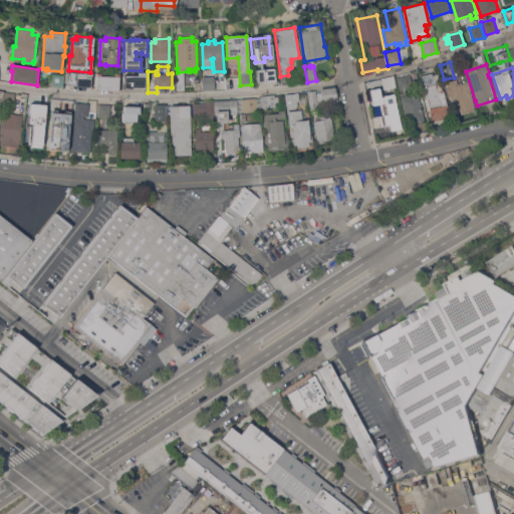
[(115,75),(115,73),(118,73),(117,91),(95,90),(95,75),(96,75),(96,72),(100,72),(100,75),(104,75),(105,70),(113,71),(113,75),(115,75)]
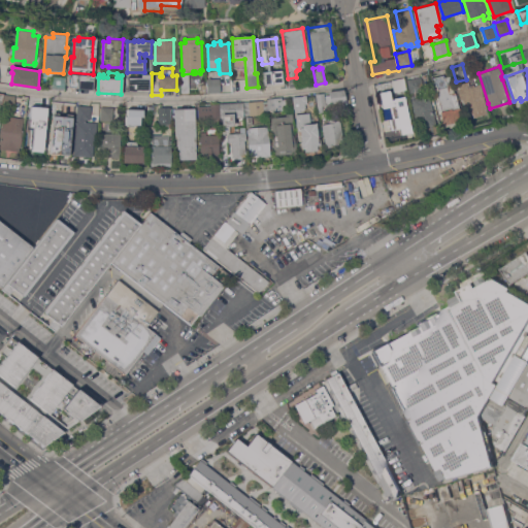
[(69,73),(95,75),(94,92),(86,91),(86,93),(73,92),(73,88),(68,87),(69,73)]
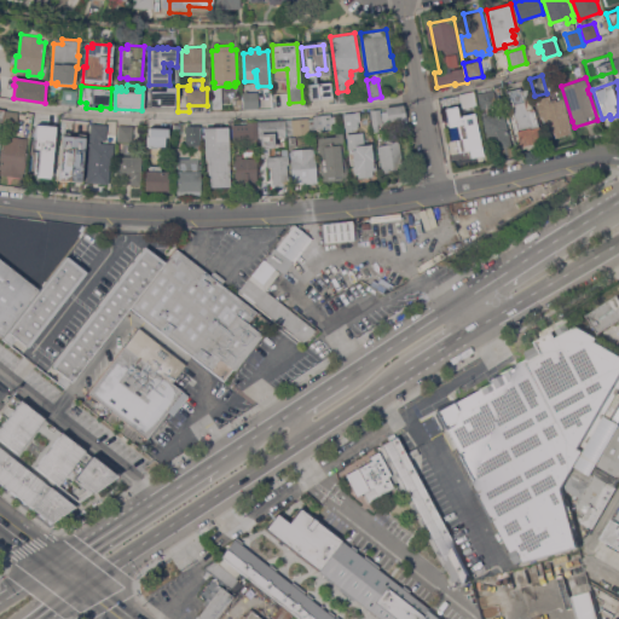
[(319,91),(319,87),(334,86),(335,100),(322,102),(323,104),(307,105),(305,92),(319,91)]
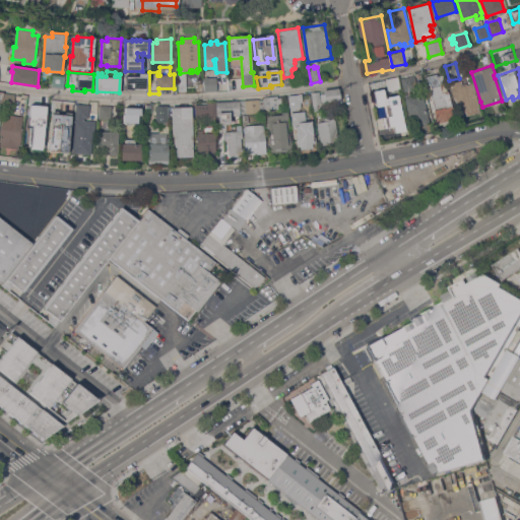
[(437,73),(440,80),(444,79),(447,90),(448,90),(452,106),(453,106),(456,117),(438,123),(434,110),(435,110),(431,93),(433,93),(428,76),(437,73)]
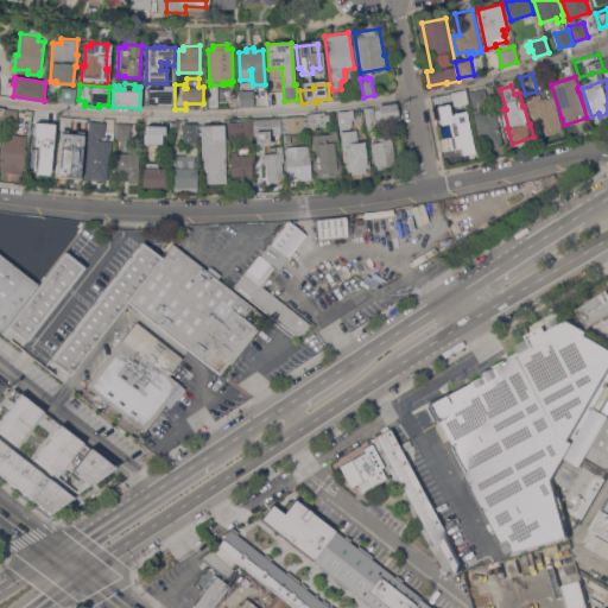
[(162,89),(162,87),(173,87),(173,97),(171,97),(171,105),(147,105),(147,89),(162,89)]
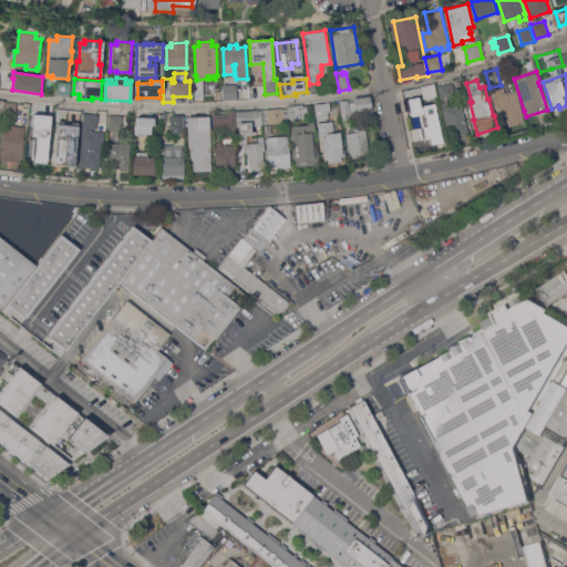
[(57,82),(70,83),(69,98),(55,96),(57,82)]
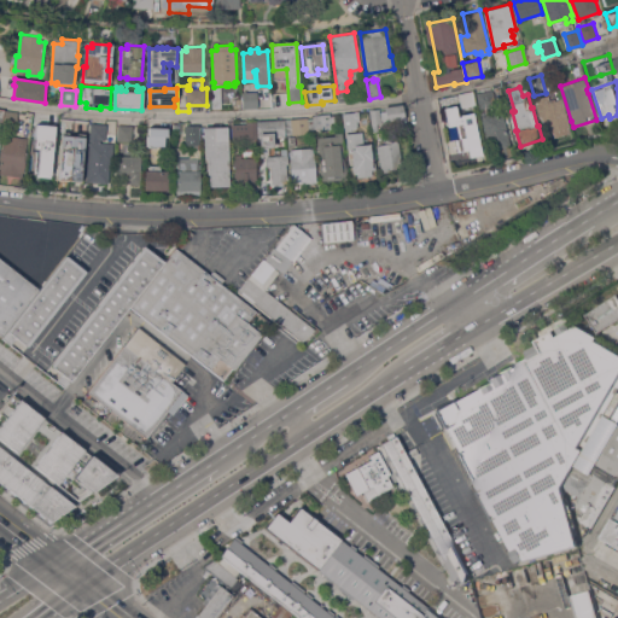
[(489,115),(503,112),(509,145),(499,147),(499,150),(489,152),(477,93),(483,92),(483,91),(485,91),(493,89),(496,106),(488,108),(489,115)]
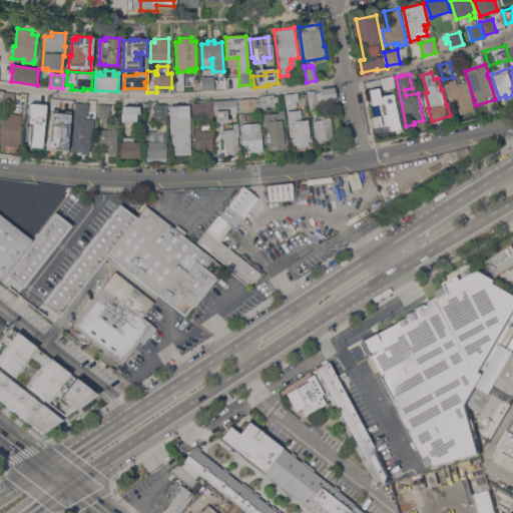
[(202,76),(202,75),(204,75),(204,76),(213,76),(214,89),(201,89),(200,76),(202,76)]
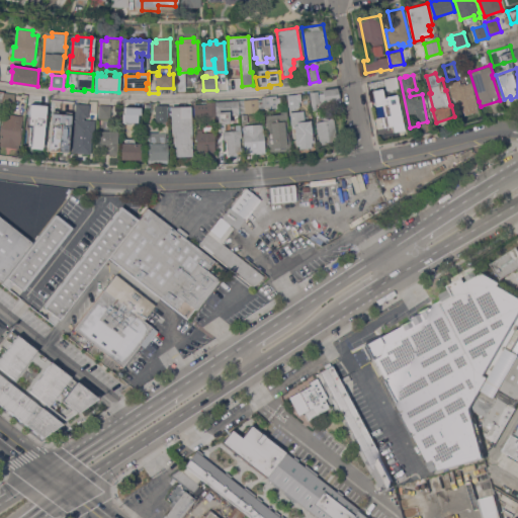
[(395,78),(396,78),(398,88),(393,89),(393,90),(386,91),(384,80),(395,78)]
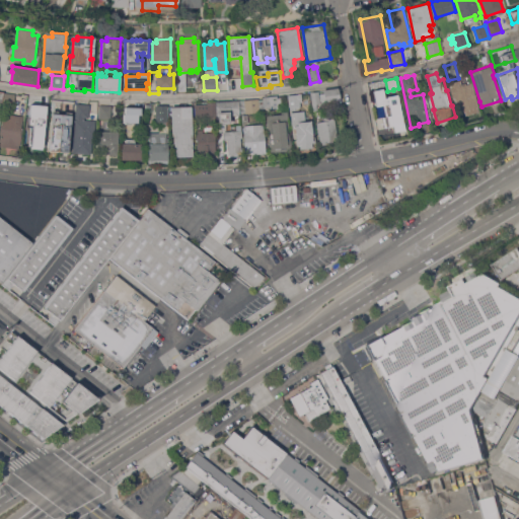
[(454,97),(453,97),(450,87),(451,87),(450,83),(460,80),(461,85),(471,82),(478,106),(473,108),(475,113),(466,116),(465,110),(459,113),(454,97)]
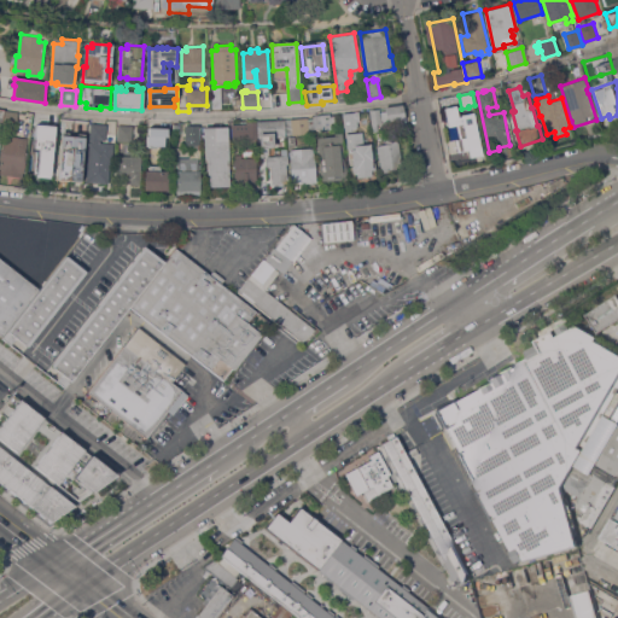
[(385,108),(401,104),(403,118),(400,118),(401,123),(383,127),(383,123),(378,123),(378,128),(373,129),(371,111),(380,110),(380,112),(385,111),(385,109),(385,108)]
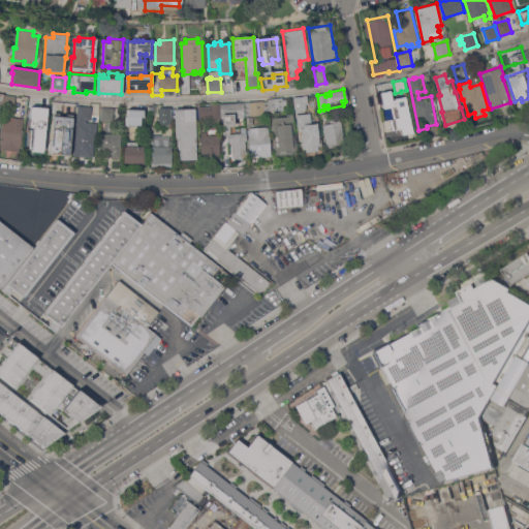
[(397,99),(396,96),(406,94),(413,132),(401,134),(400,128),(393,130),(391,119),(394,119),(392,106),(383,107),(381,92),(390,91),(392,100),(397,99)]
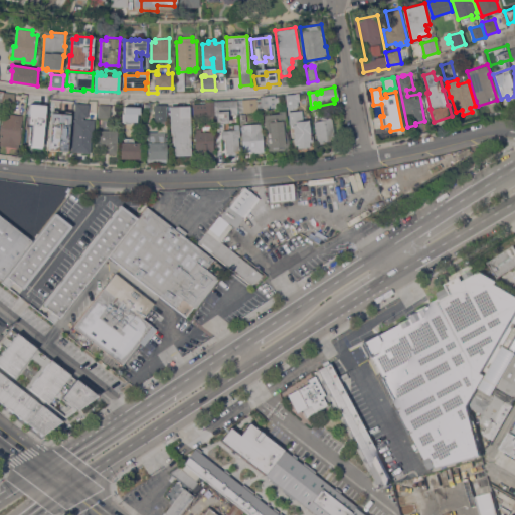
[(15,93),(13,103),(3,102),(5,92),(15,93)]
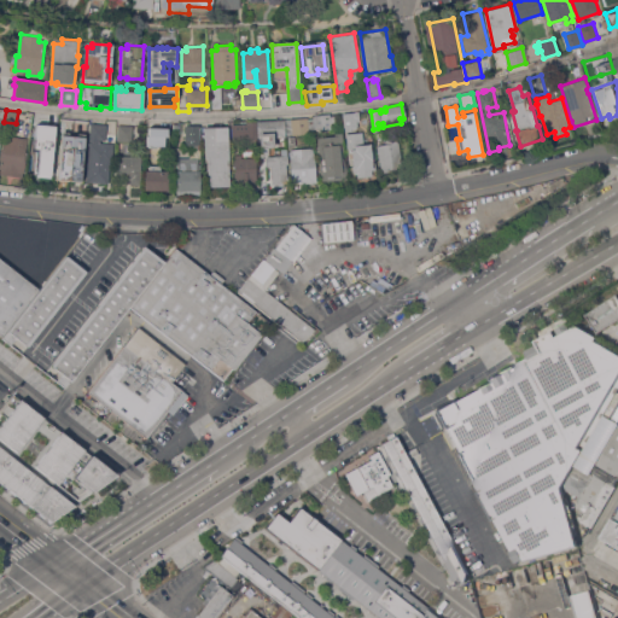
[(359,112),(360,121),(357,122),(357,126),(357,128),(351,128),(351,130),(344,130),(343,115),(359,112)]
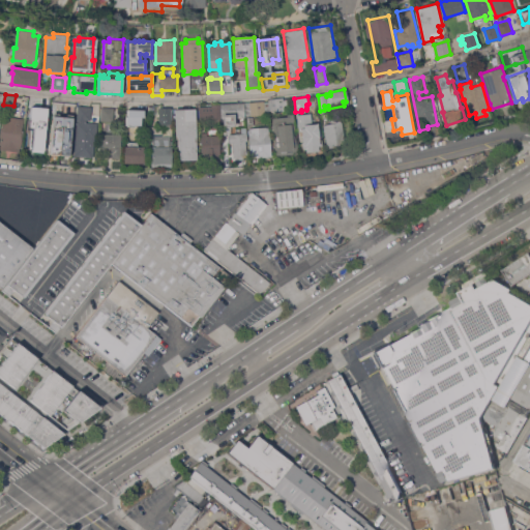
[(268,98),(283,97),(284,99),(287,99),(287,105),(284,105),(285,110),(270,112),(271,114),(269,114),(268,104),(268,98)]
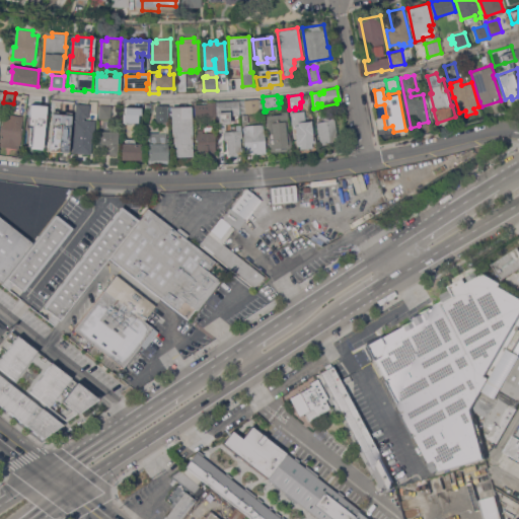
[(45,147),(24,145),(29,98),(42,99),(40,123),(47,124),(45,147)]
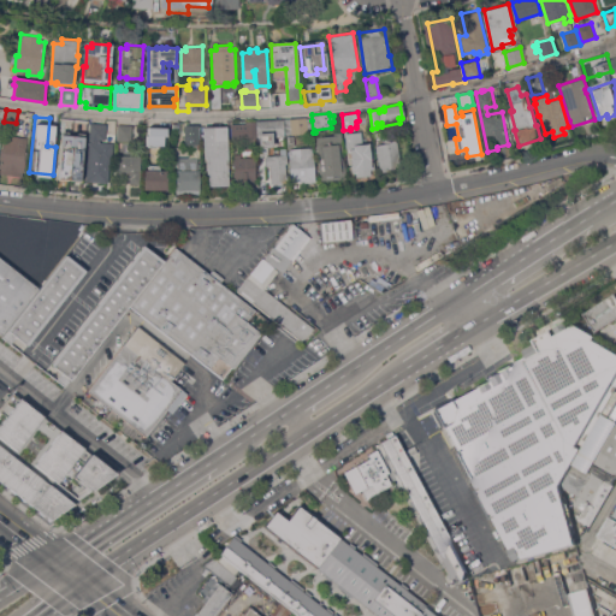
[(291,134),(285,134),(284,119),(307,118),(307,120),(312,120),(313,132),(291,134)]
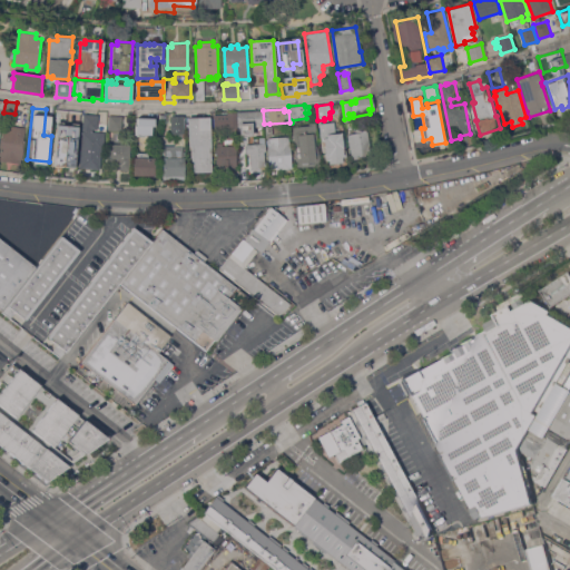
[(262,110),(263,125),(262,125),(262,126),(253,127),(253,126),(252,126),(253,135),(248,135),(248,143),(239,144),(238,123),(237,112),(262,110)]
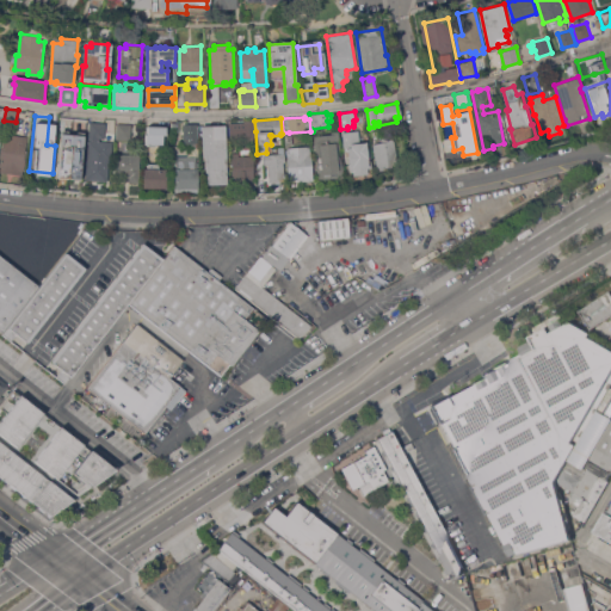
[(90,122),(105,123),(104,139),(98,139),(98,141),(112,142),(111,160),(109,160),(107,181),(85,179),(90,122)]
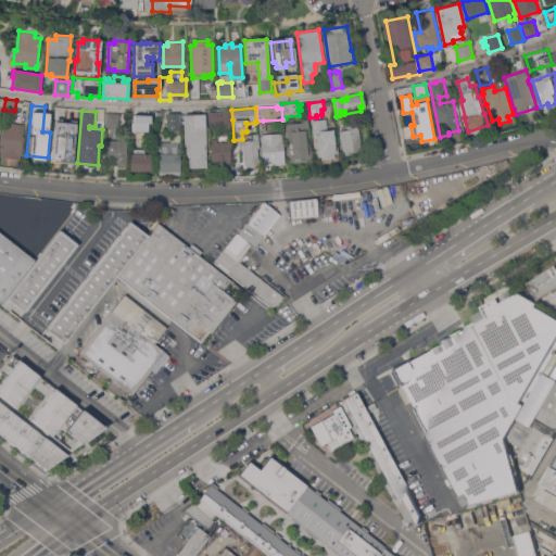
[(119,127),(105,127),(106,112),(119,113),(119,127)]
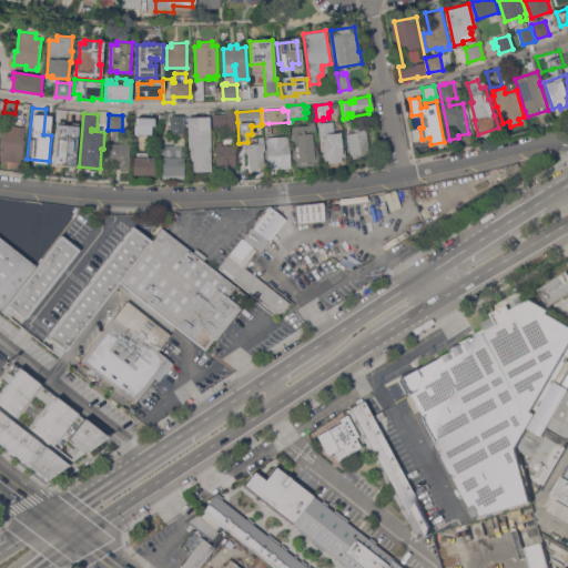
[(182,156),(183,156),(183,174),(162,175),(162,156),(164,156),(164,145),(173,145),(173,138),(170,138),(170,114),(183,114),(183,117),(183,123),(183,133),(182,133),(182,156)]
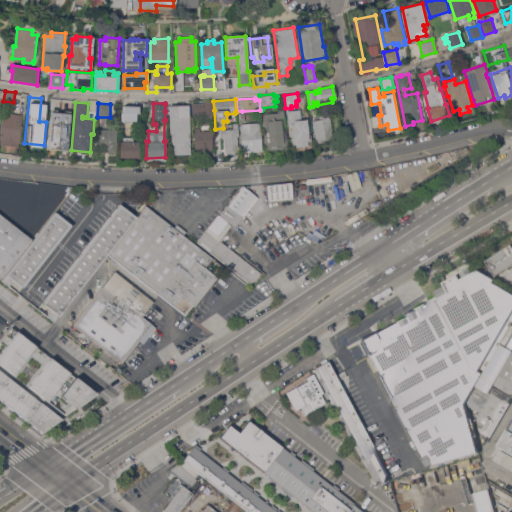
[(207,103),(207,115),(191,115),(191,103),(207,103)]
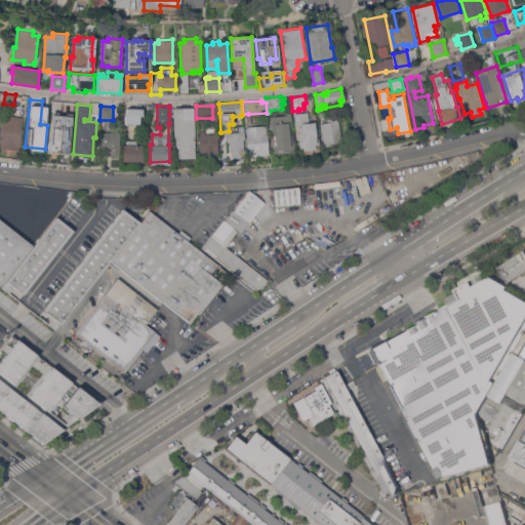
[(193,108),(195,158),(176,158),(176,134),(173,134),(173,108),(193,108)]
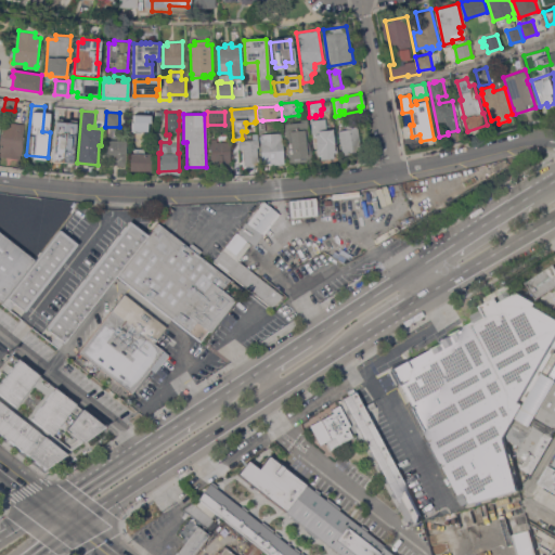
[(150,115),(150,123),(147,123),(147,131),(131,130),(131,121),(133,121),(133,115),(150,115)]
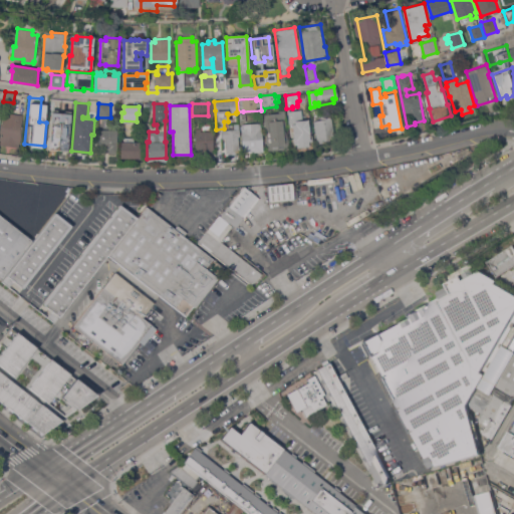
[(64,109),(70,109),(70,113),(67,150),(48,149),(51,112),(51,108),(57,108),(57,112),(64,113),(64,109)]
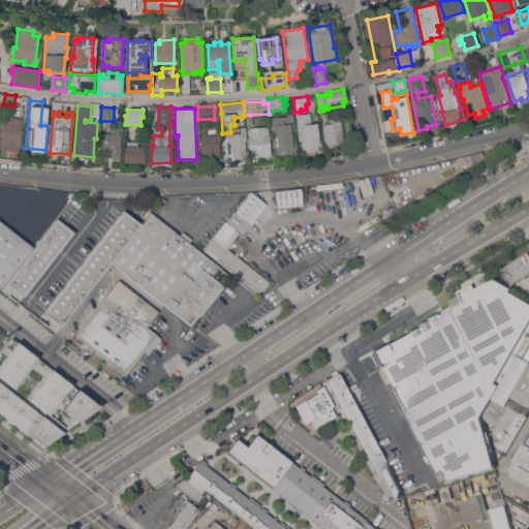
[(310,113),(311,123),(319,122),(321,142),(317,142),(318,151),(306,152),(306,147),(303,147),(301,128),(298,129),(297,114),(310,113)]
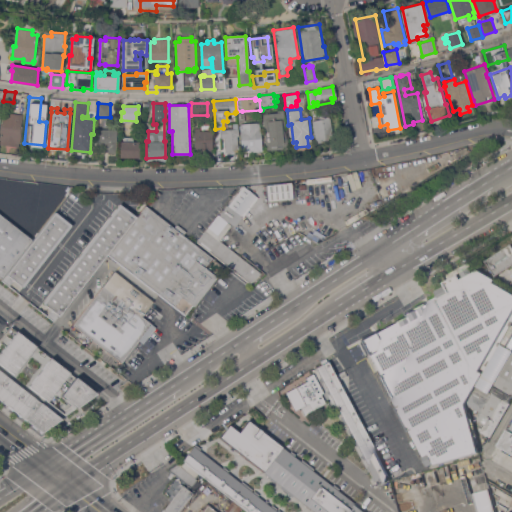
[(283,111),(286,134),(287,143),(282,143),(283,149),(269,150),(268,145),(266,145),(263,114),(283,111)]
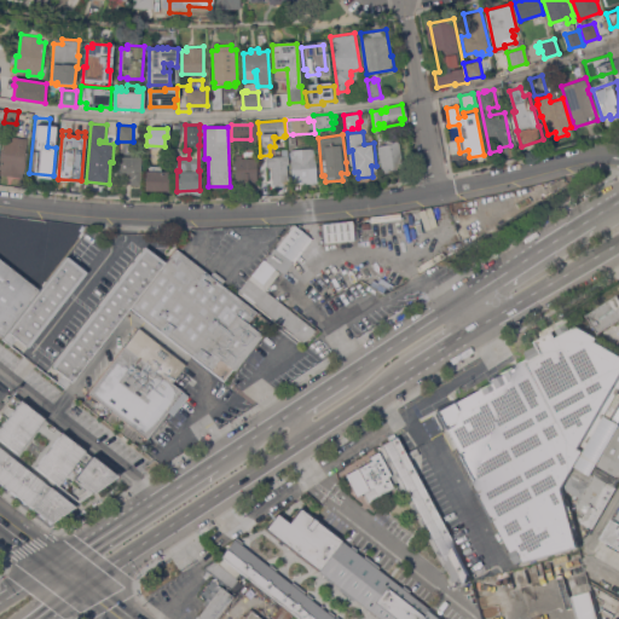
[(24,162),(25,162),(24,178),(0,174),(1,169),(0,168),(0,160),(4,136),(27,138),(24,162)]
